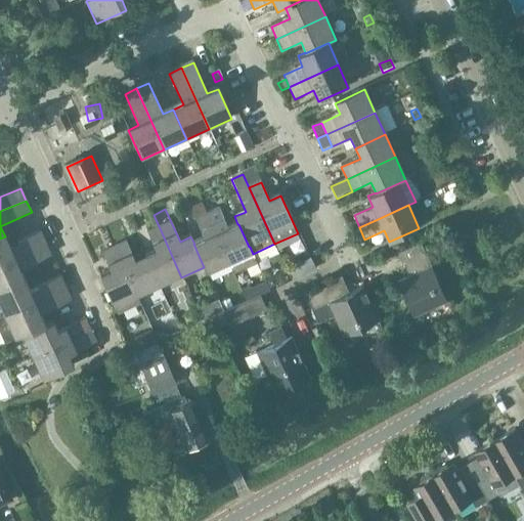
[(258,265),(253,254),(250,247),(249,247),(238,224),(237,224),(227,228),(219,210),(208,215),(230,264),(235,275),(258,265)]
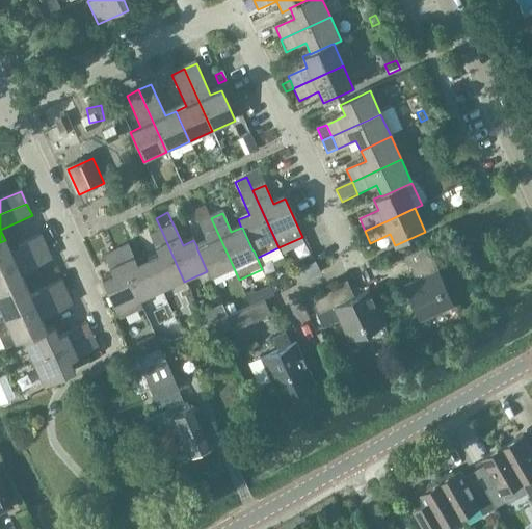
[(211,218),(198,225),(207,243),(197,247),(196,247),(207,271),(210,279),(234,268),(211,218)]
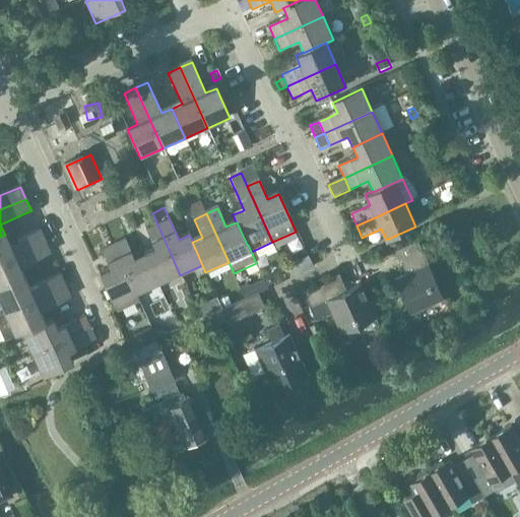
[(158,284),(180,275),(158,227),(146,232),(154,250),(144,255),(158,284)]
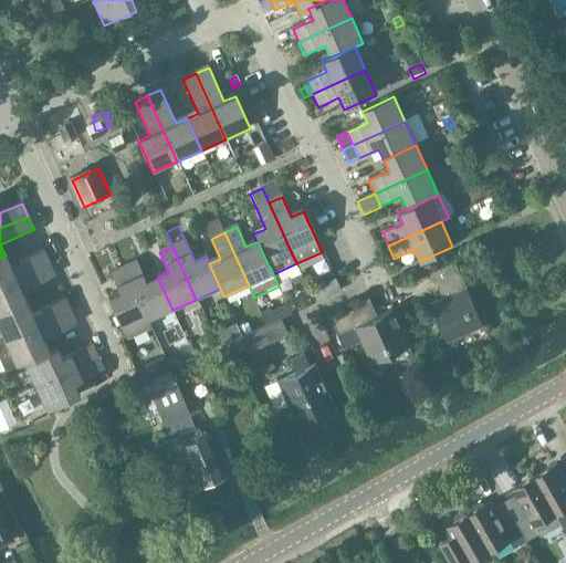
[(0,287),(50,264),(44,251),(11,267),(6,256),(0,258),(0,287)]
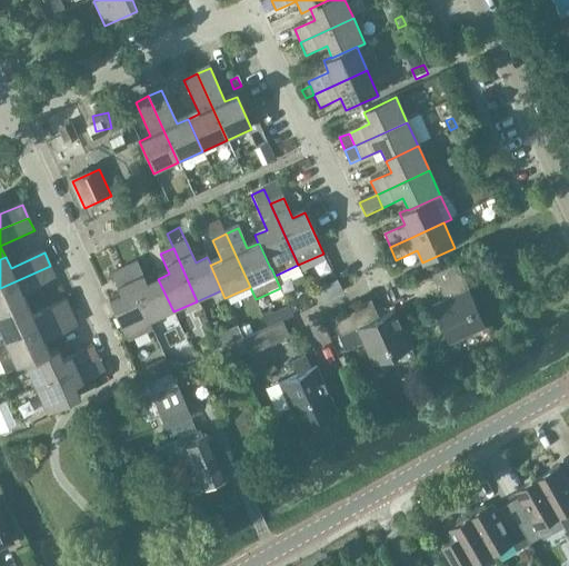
[(173,311),(158,279),(147,285),(138,264),(125,270),(149,323),(173,311)]
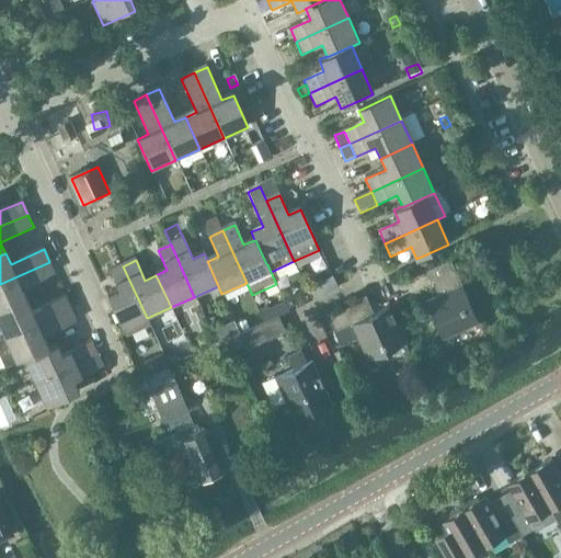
[(0,312),(27,302),(22,291),(55,275),(49,262),(0,284),(0,312)]
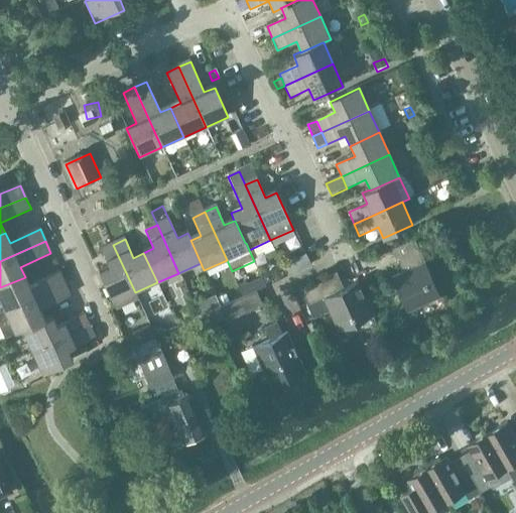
[(403,273),(391,278),(406,313),(440,298),(414,241),(393,251),(403,273)]
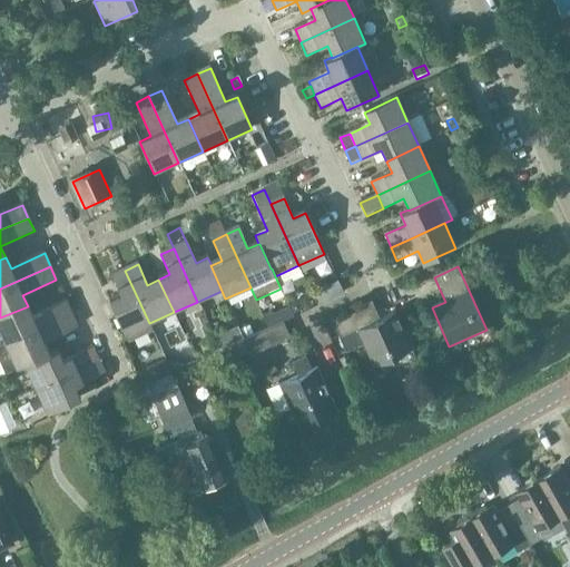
[(124,335),(149,323),(125,271),(111,276),(121,296),(109,302),(124,335)]
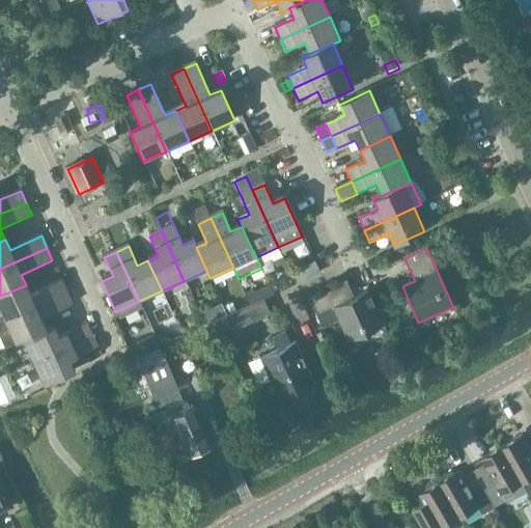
[(304,269),(291,274),(297,285),(310,280),(304,269)]
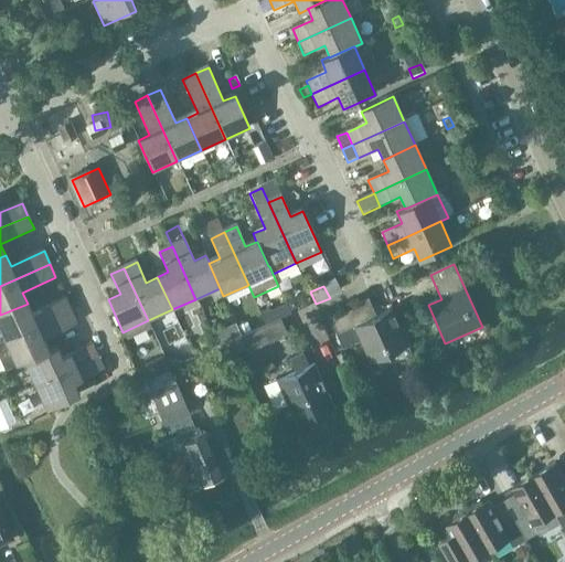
[(0,329),(6,342),(72,313),(66,299),(32,315),(28,304),(0,315),(0,329)]
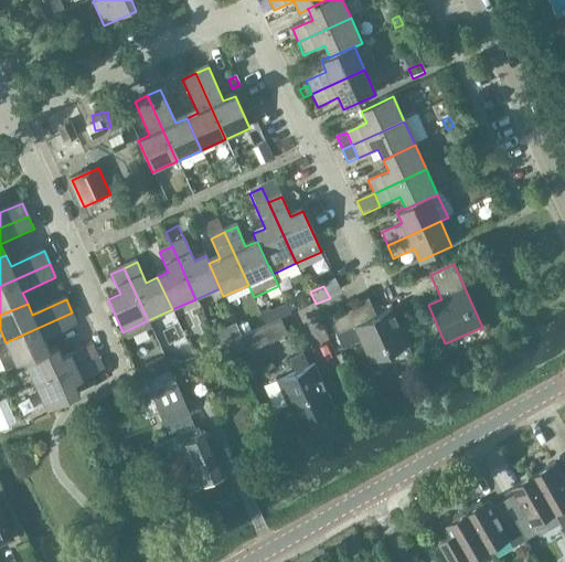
[(296,300),(288,305),(291,313),(300,308),(296,300)]
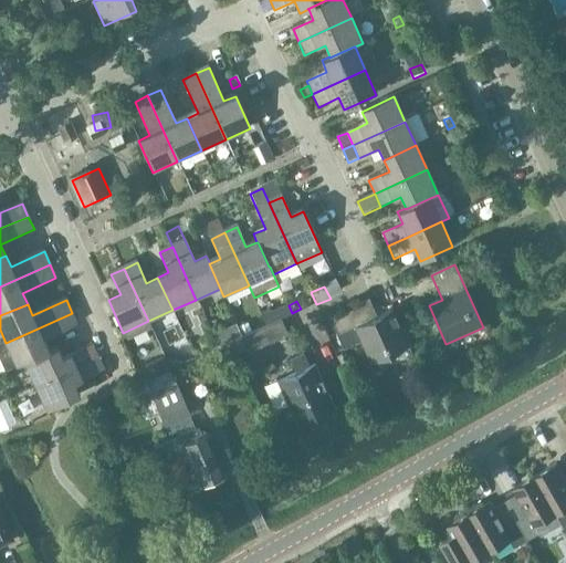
[(392,312),(378,319),(369,323),(362,306),(329,321),(345,354),(363,345),(371,366),(409,348),(392,312)]
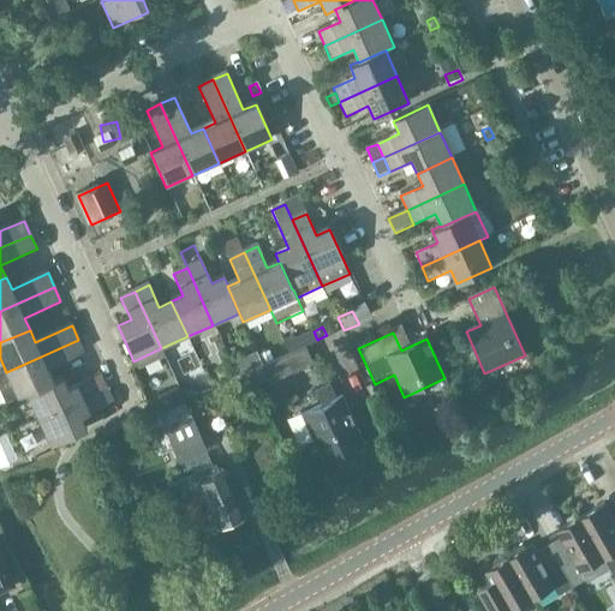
[(293,337),(284,342),(290,355),(299,351),(294,340),(293,337)]
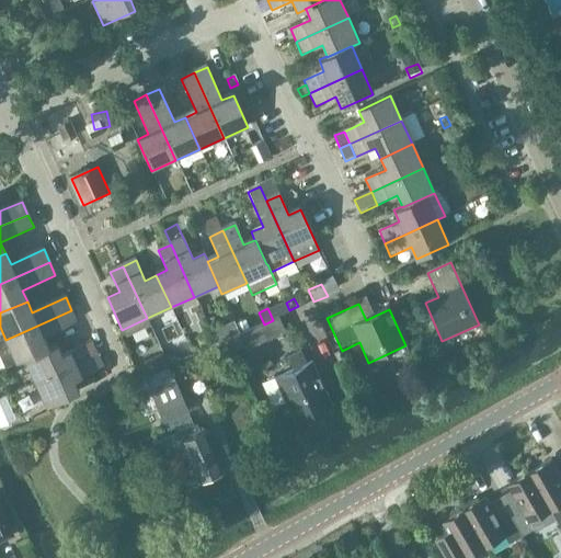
[(49,349),(48,349),(44,338),(77,322),(71,310),(6,340),(0,342),(0,359),(4,369),(25,361),(24,360),(49,349)]
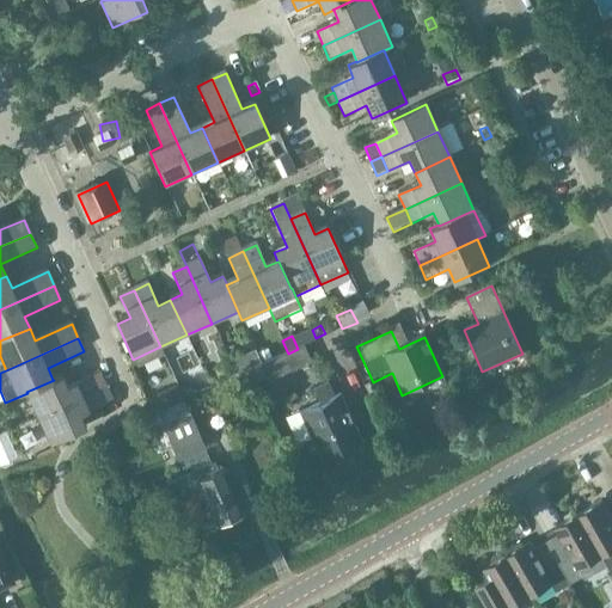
[(288,354),(261,367),(267,380),(268,384),(312,364),(304,347),(298,349),(288,354)]
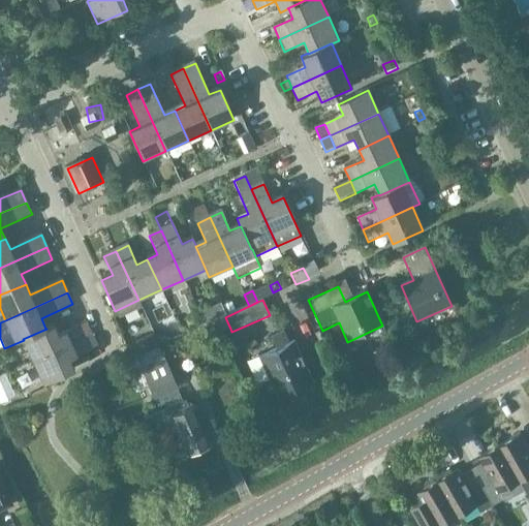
[(225,317),(211,323),(216,335),(230,329),(225,317)]
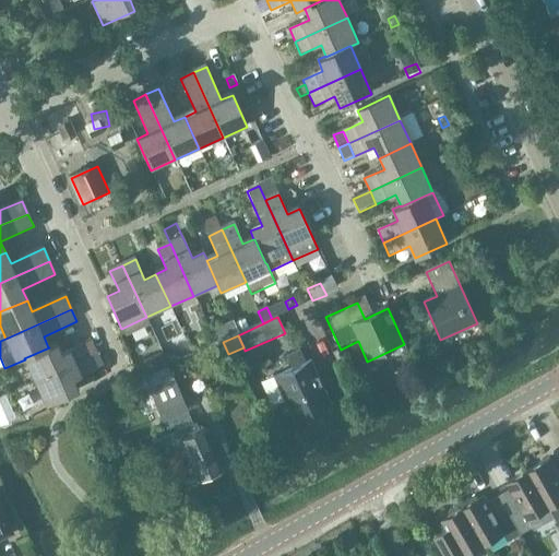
[(92,342),(82,346),(87,359),(97,354),(92,342)]
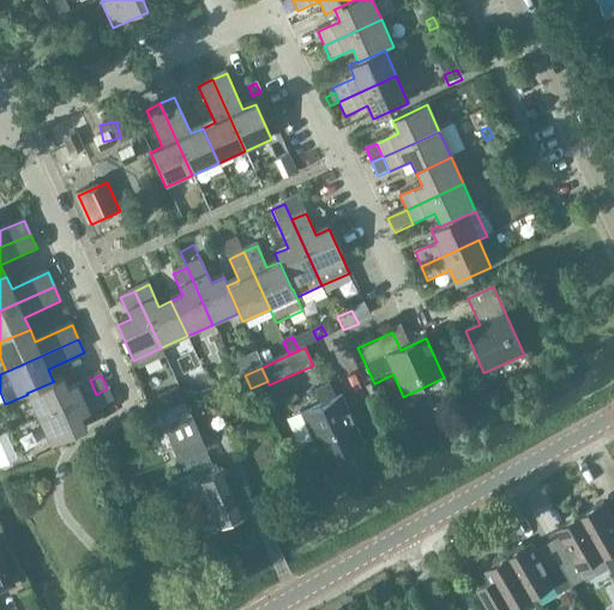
[(38,420),(96,394),(90,380),(68,390),(62,378),(53,381),(54,381),(26,393),(28,394),(38,420)]
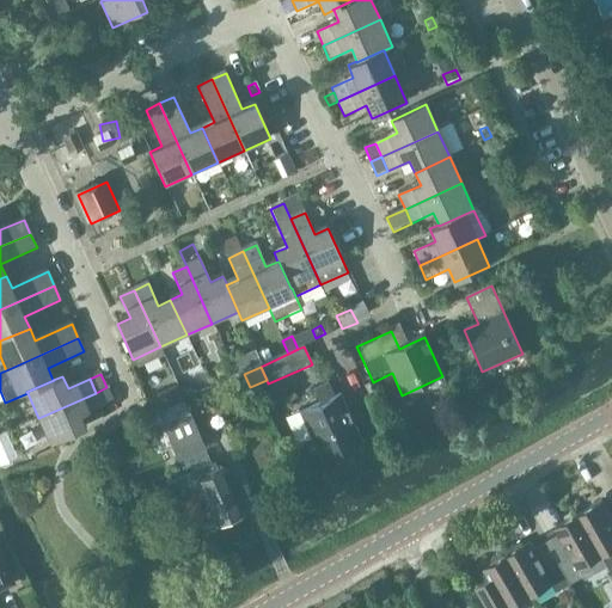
[(193,384),(181,390),(184,398),(196,392),(193,384)]
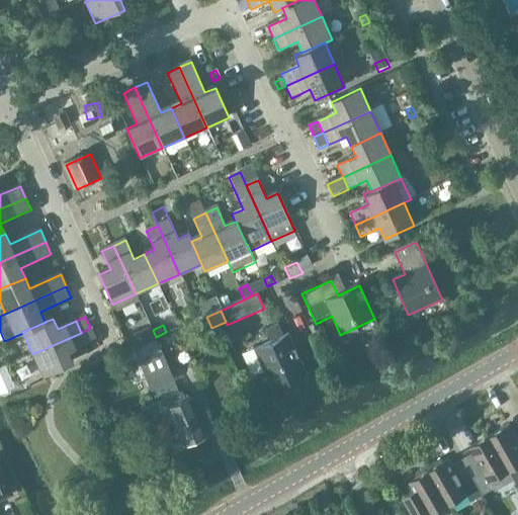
[(271,342),(254,350),(273,391),(306,375),(287,335),(283,337),(278,326),(266,331),(271,342)]
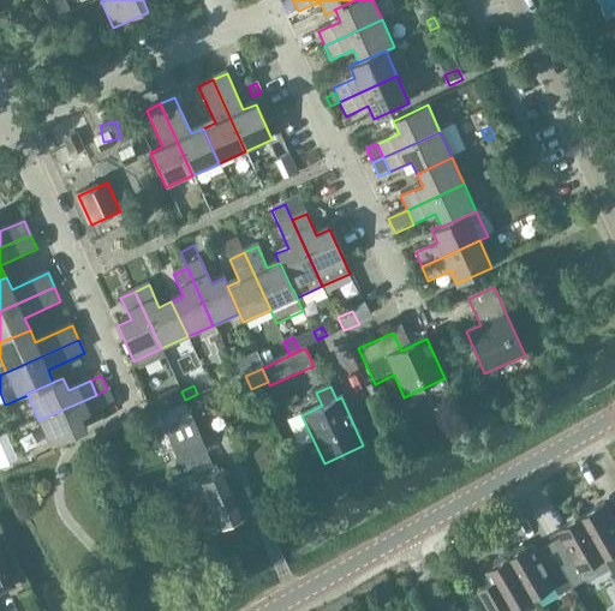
[(179,389),(167,395),(173,409),(186,403),(179,389)]
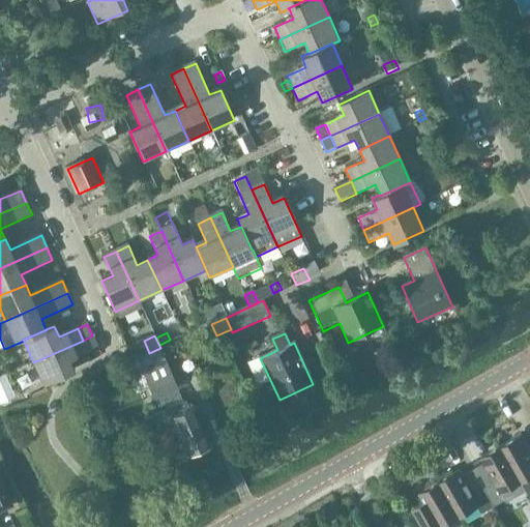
[(33,362),(45,386),(75,372),(69,361),(88,352),(83,341),(33,362)]
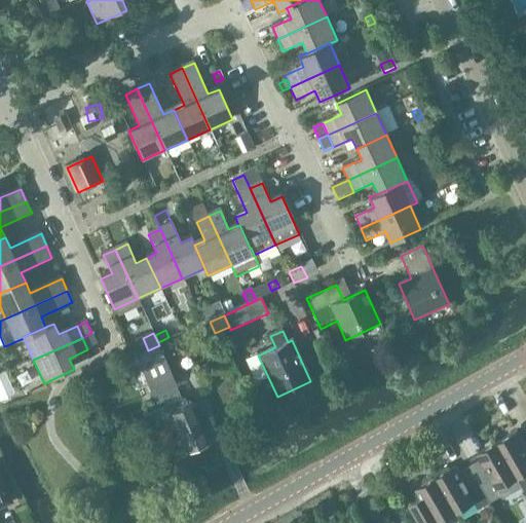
[(157,347),(136,358),(141,369),(163,359),(157,347)]
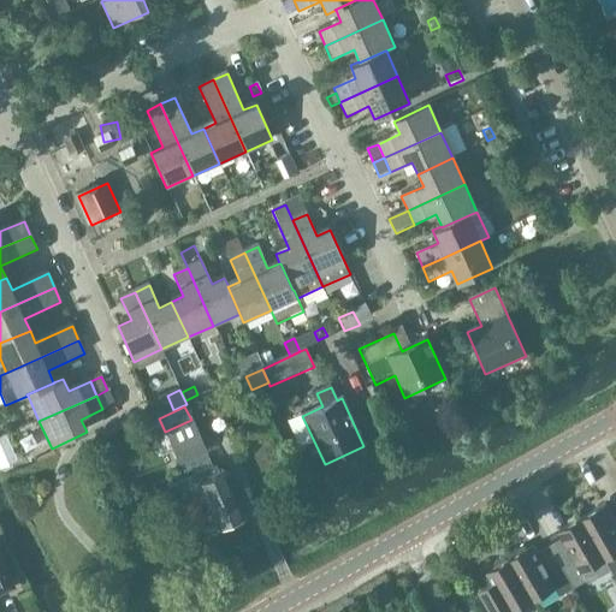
[(214,422),(221,437),(236,428),(227,415),(214,422)]
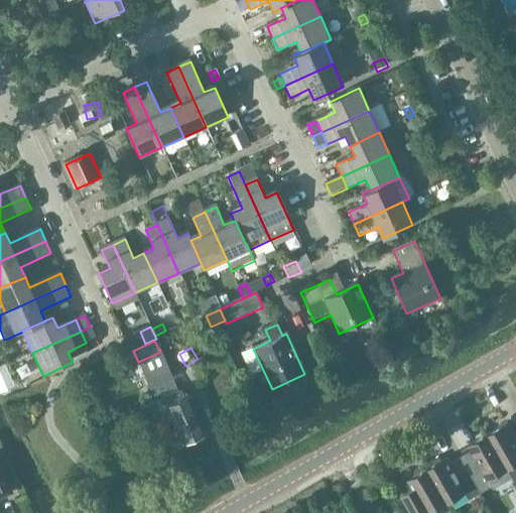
[(138,362),(147,382),(170,371),(161,352),(160,352),(138,362)]
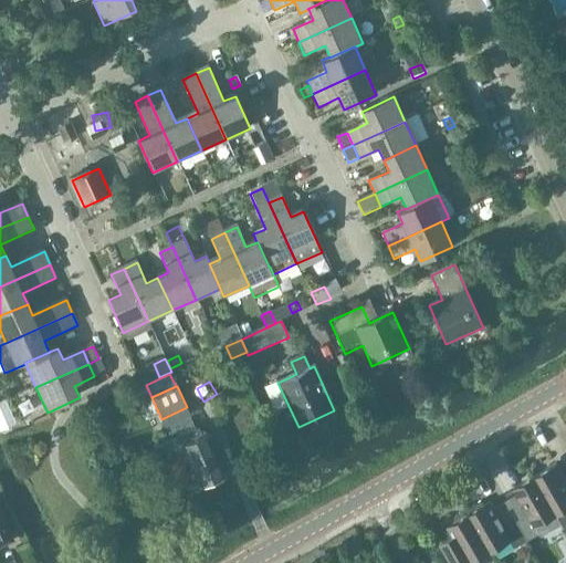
[(227,477),(209,436),(202,438),(199,430),(167,444),(174,460),(176,462),(185,466),(187,466),(190,465),(200,488),(227,477)]
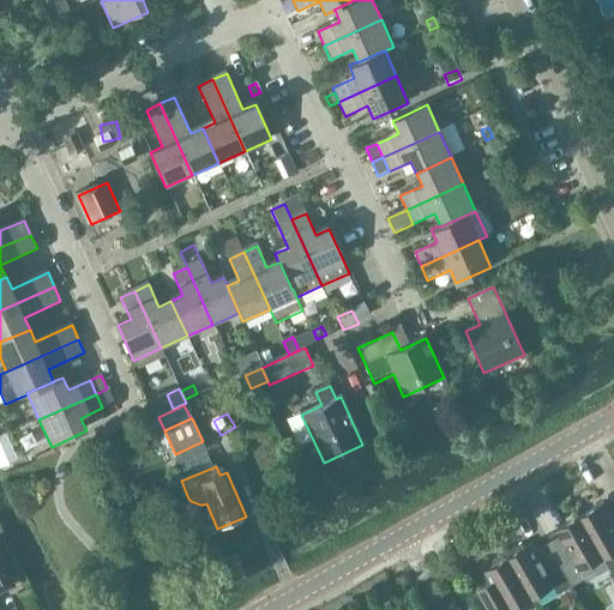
[(613,521),(605,506),(582,519),(611,571),(612,572),(613,571),(613,521)]
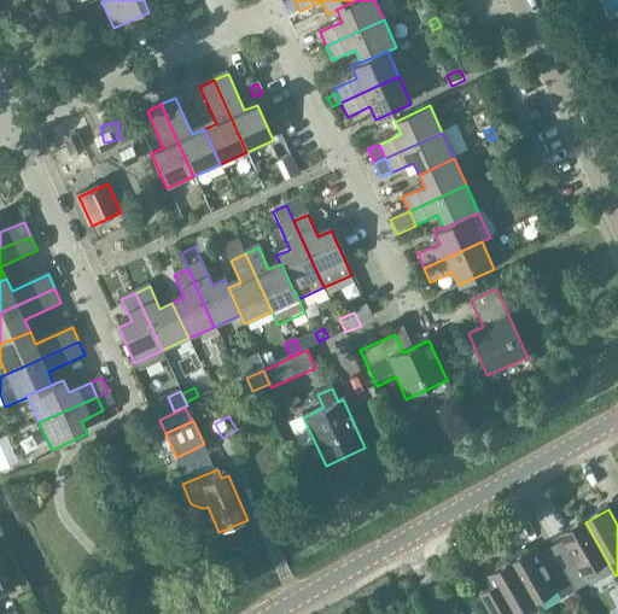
[(561,536),(569,548),(557,555),(577,592),(590,584),(592,586),(614,574),(586,522),(561,536)]
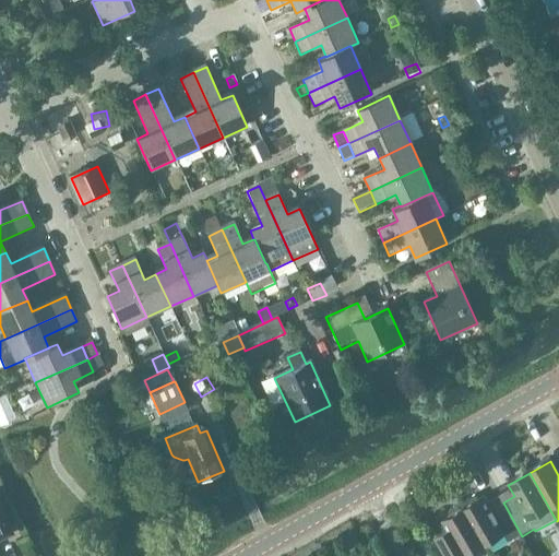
[(510,543),(522,536),(503,503),(491,509),(485,498),(478,501),(475,498),(467,503),(470,507),(464,510),(486,547),(506,535),(510,543)]
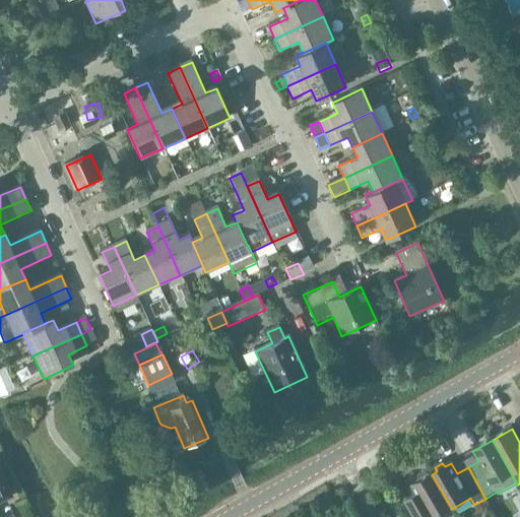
[(0,503),(12,499),(0,470),(0,503)]
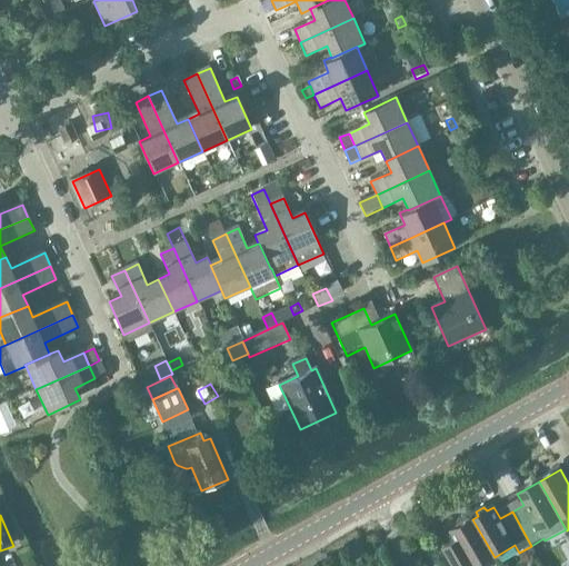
[(495,557),(472,519),(469,520),(467,519),(462,518),(460,520),(458,524),(458,527),(451,532),(458,543),(447,548),(446,547),(445,548),(453,565),(481,565),(495,557)]
